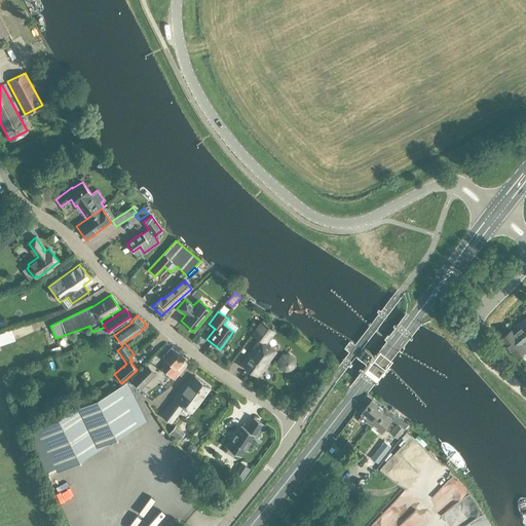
[(512,329),(501,338),(517,357),(525,347),(525,316),(512,330),(512,329)]
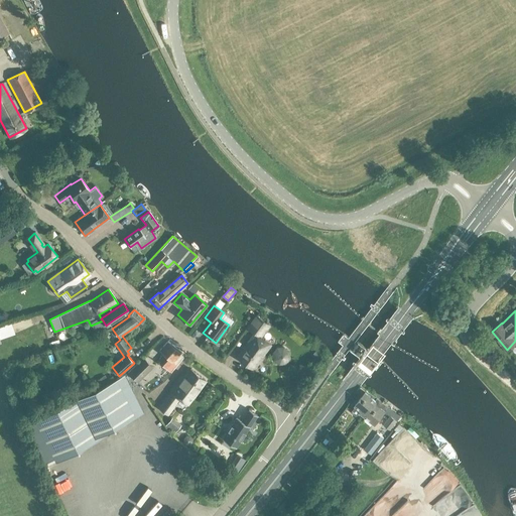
[(269,326),(256,316),(247,329),(254,334),(236,358),(252,370),(270,346),(260,338),(269,326)]
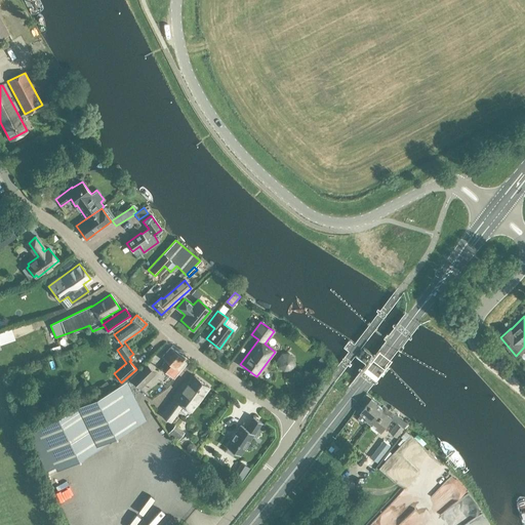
[(367,324),(376,331),(378,328),(369,322),(367,324)]
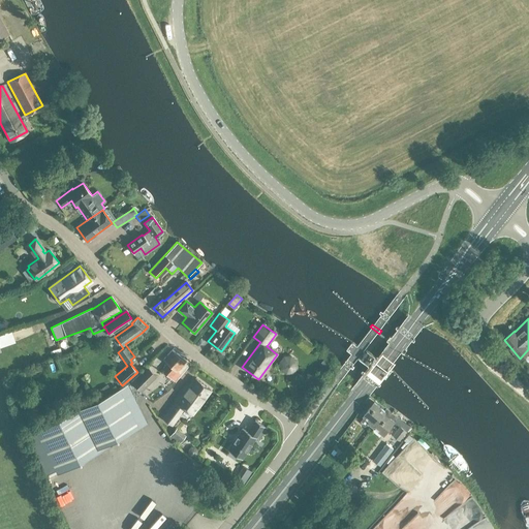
[(391,336),(386,341),(404,355),(407,350),(391,336)]
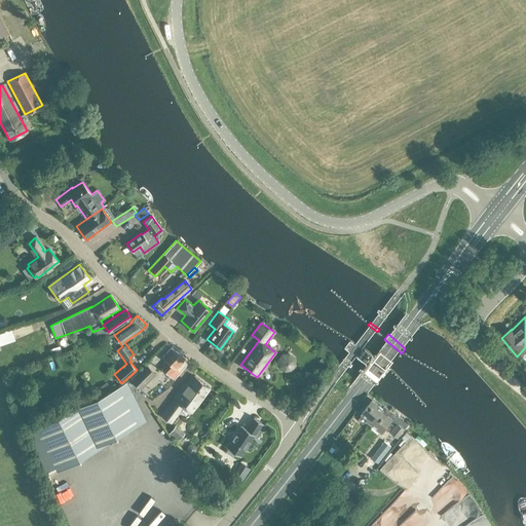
[(176,369),(185,359),(171,348),(165,353),(162,358),(166,362),(160,368),(173,379),(179,372),(176,369)]
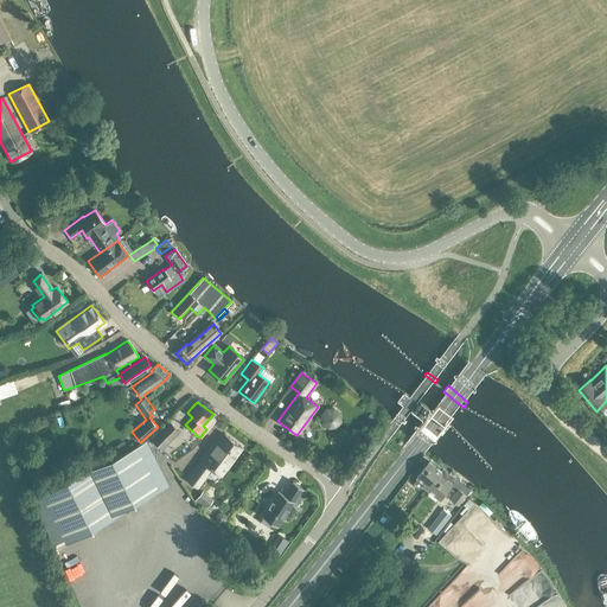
[(334,408),(324,409),(320,415),(321,425),(328,429),(337,428),(342,421),(340,413),(334,408)]
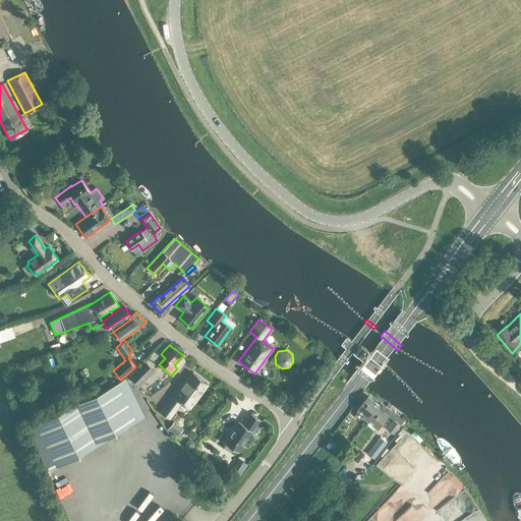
[(319,354),(315,357),(323,363),(326,361),(319,354)]
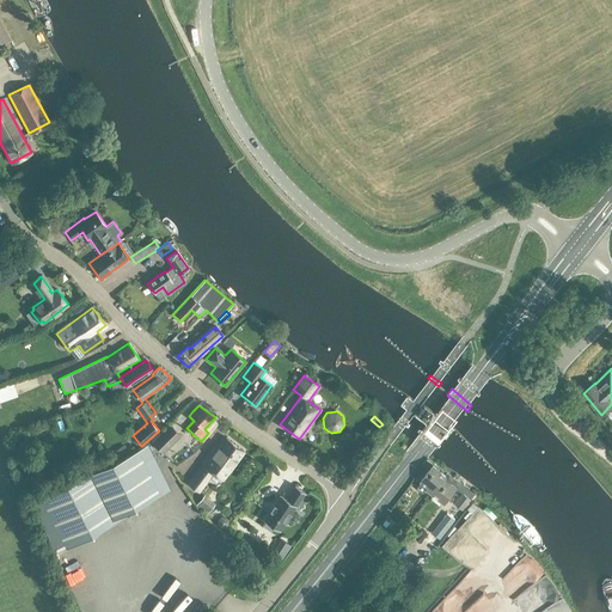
[(170,424),(152,441),(163,453),(181,435),(170,424)]
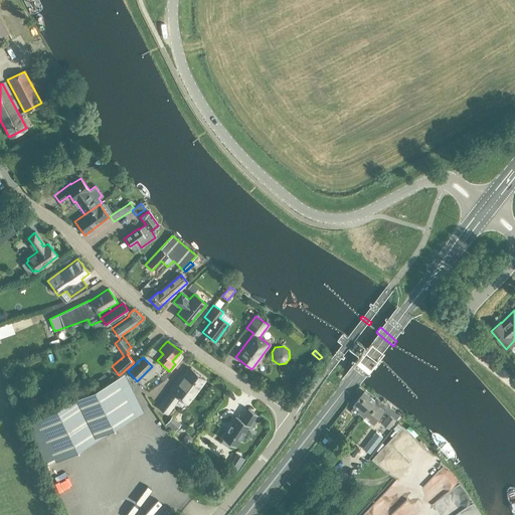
[(180,381),(179,380),(159,407),(167,413),(173,405),(169,401),(175,394),(179,397),(180,396),(186,400),(190,395),(192,396),(204,379),(190,368),(180,381)]
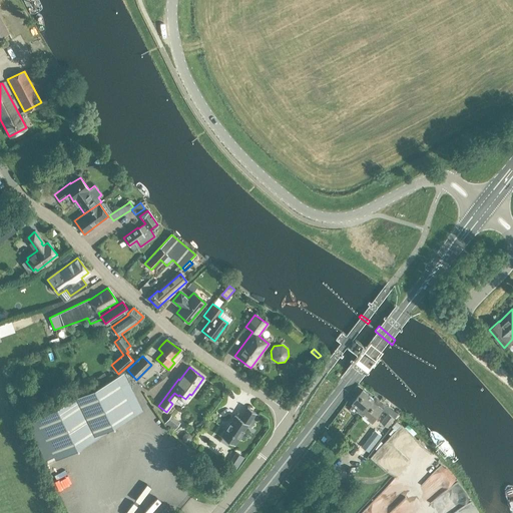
[(115,378),(34,418),(55,459),(106,433),(105,430),(134,415),(115,378)]
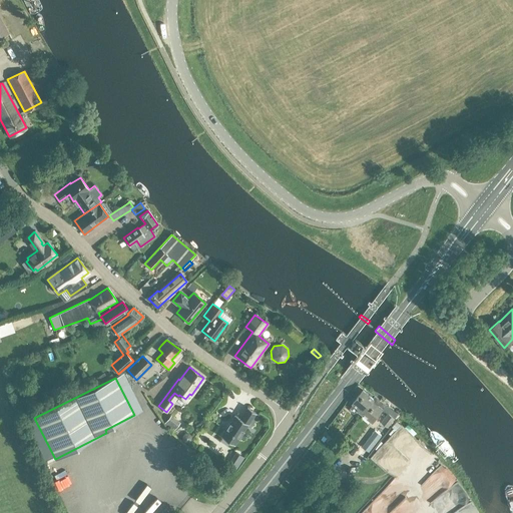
[(353,403),(363,411),(373,399),(363,391),(353,403)]
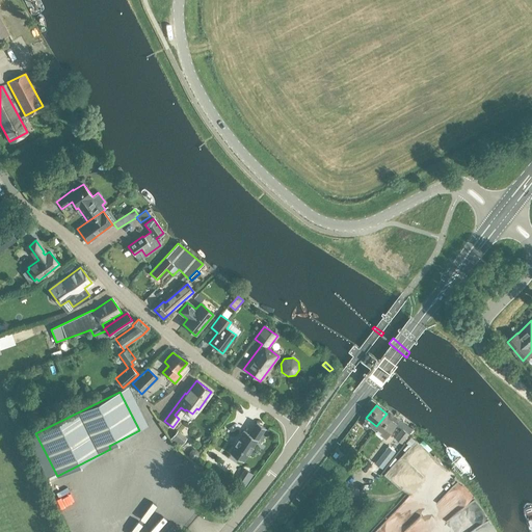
[(389,411),(387,414),(376,426),(375,428),(387,437),(399,420),(389,411)]
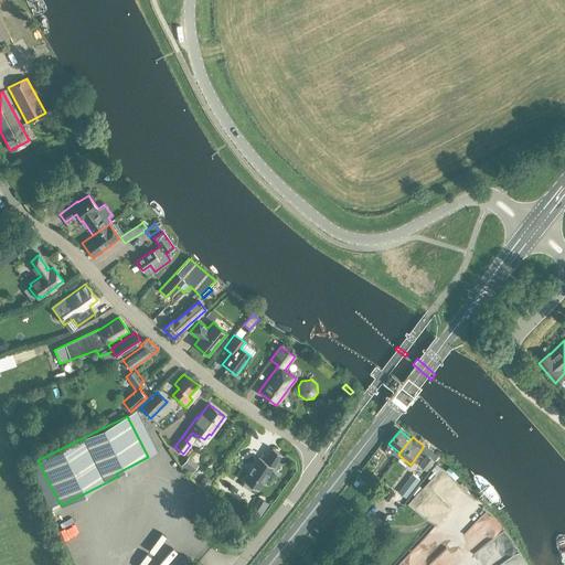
[(258,457),(243,480),(257,489),(272,467),(276,469),(285,457),(272,448),(264,460),(258,457)]
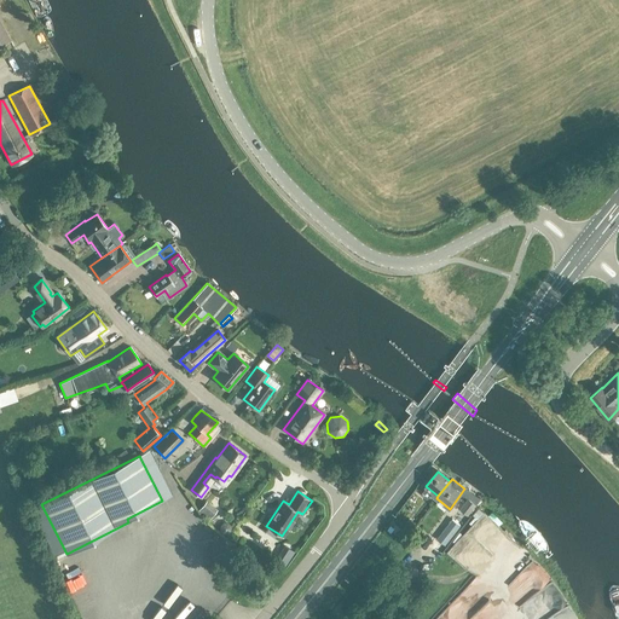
[(476,504),(468,498),(461,509),(468,515),(476,504)]
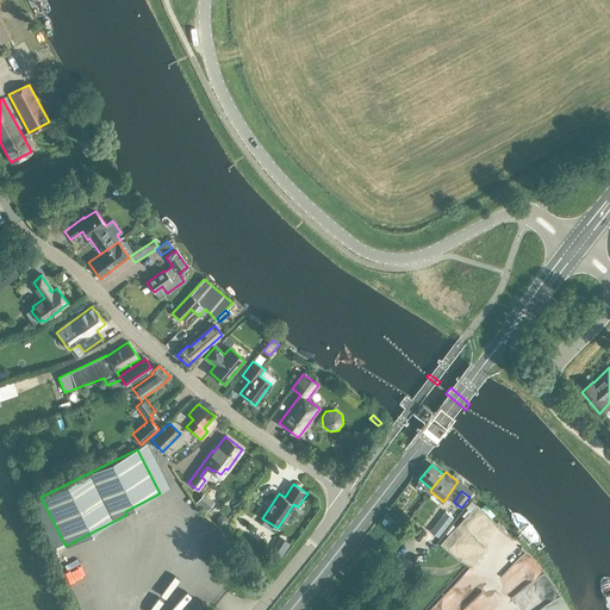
[(500,516),(536,553),(551,540),(514,502),(500,516)]
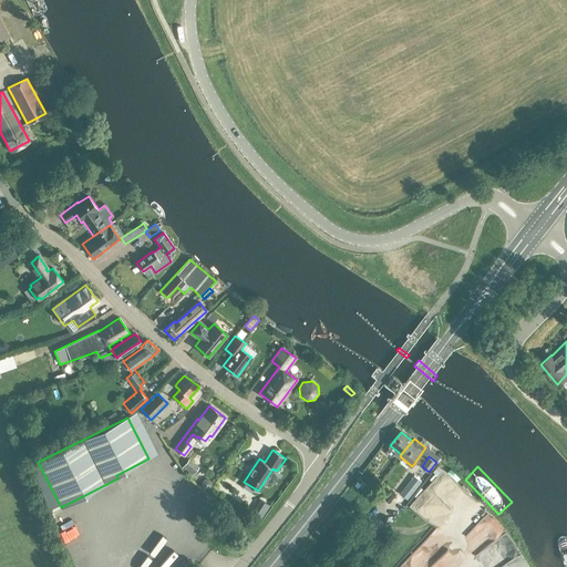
[(401,493),(408,498),(422,481),(414,475),(401,493)]
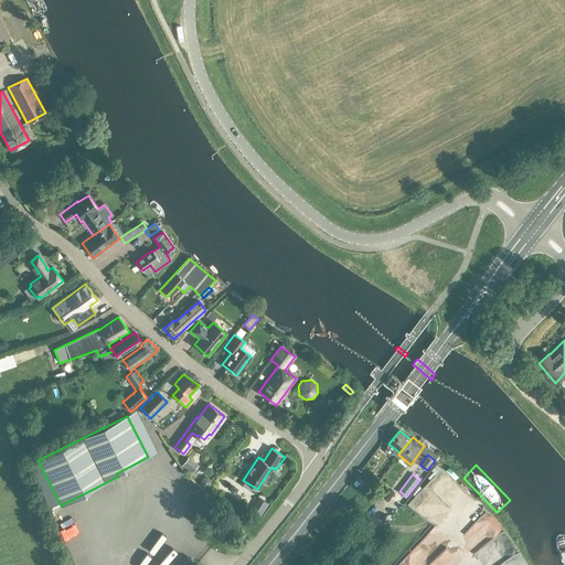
[(365,494),(371,500),(372,500),(374,497),(376,494),(370,489),(365,494)]
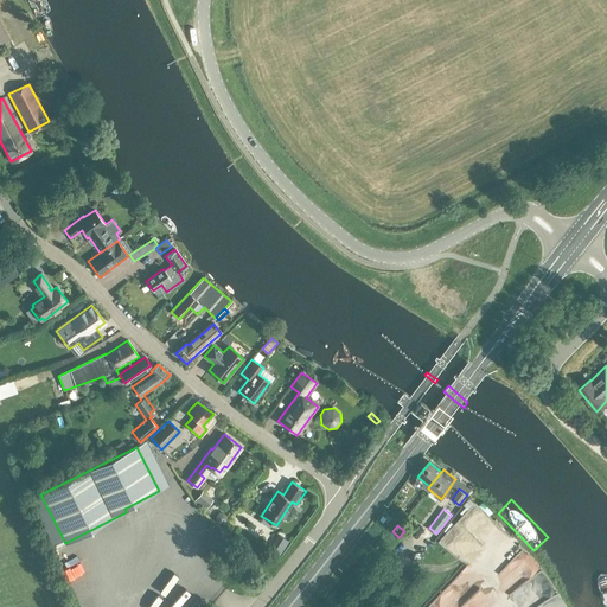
[(285,545),(279,540),(273,548),(279,553),(285,545)]
